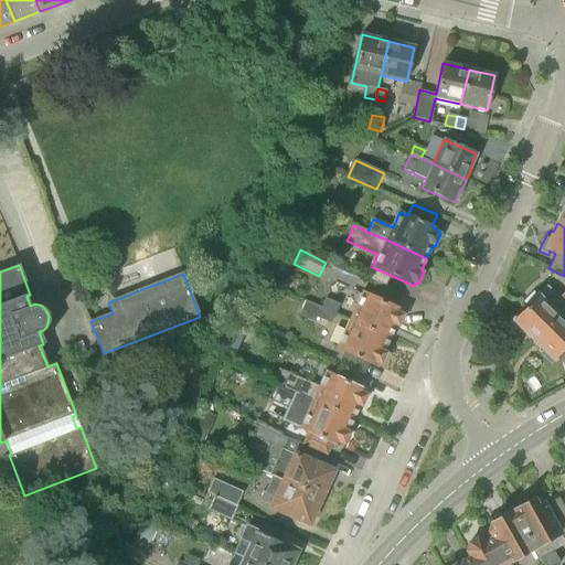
[(564,307),(564,295),(561,300),(546,286),(536,297),(533,292),(522,304),(525,307),(516,317),(515,316),(509,323),(519,333),(522,330),(533,341),(533,340),(557,316),(564,307)]
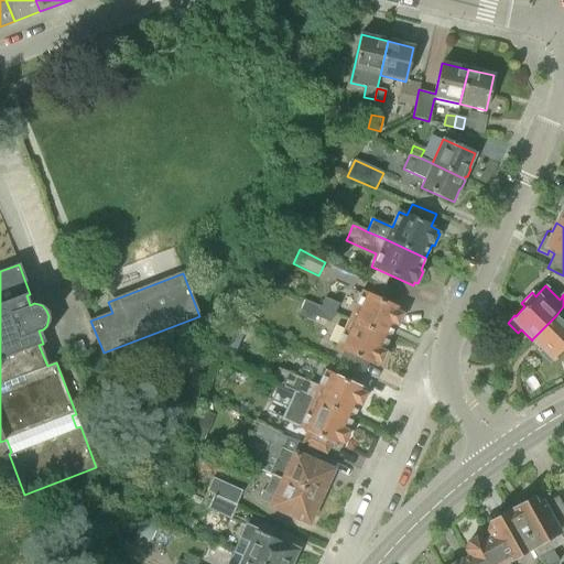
[(362,292),(349,320),(389,338),(396,325),(398,326),(403,314),(401,313),(402,310),(362,292)]
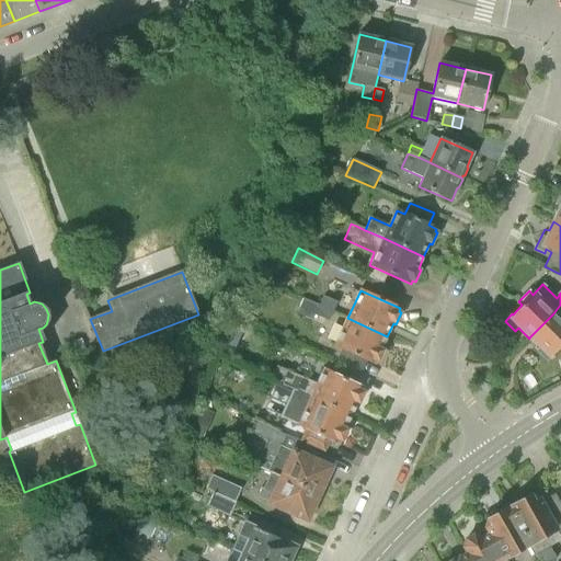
[(322,296),(318,306),(332,312),(336,302),(322,296)]
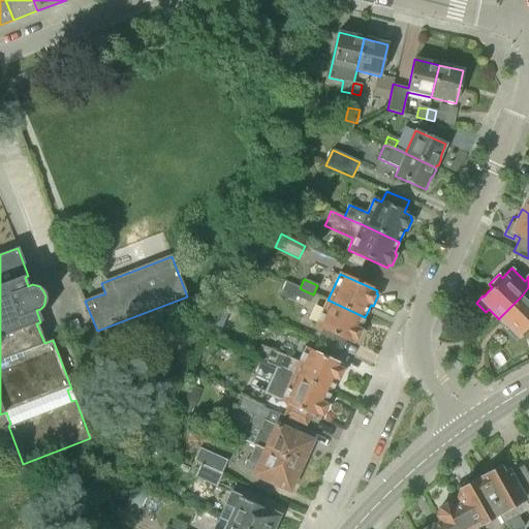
[(528,287),(522,296),(499,318),(506,325),(503,329),(516,341),(528,327),(528,287)]
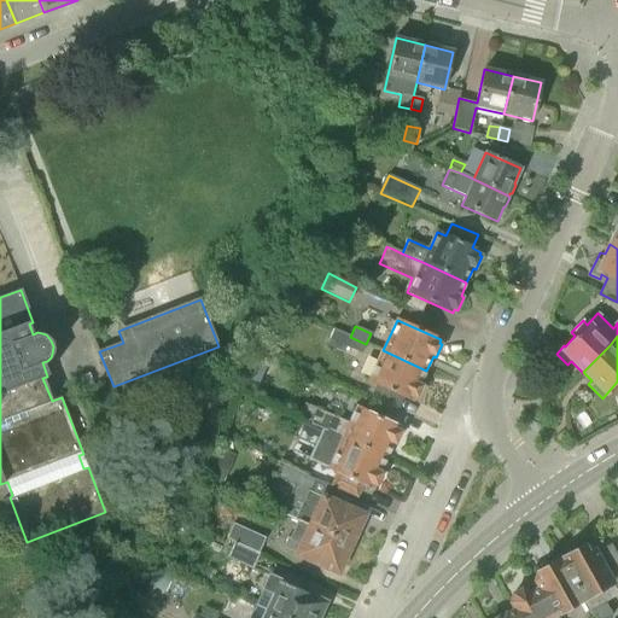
[(366,344),(350,337),(347,345),(362,353),(366,344)]
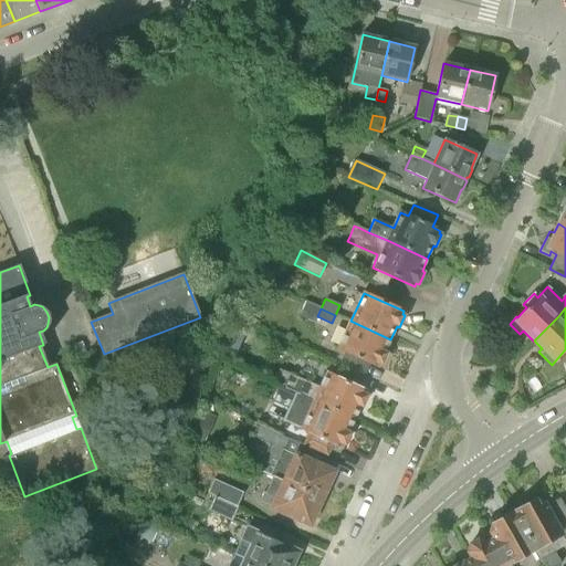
[(390,339),(350,321),(337,349),(378,368),(379,364),(381,365),(387,354),(385,353),(390,339)]
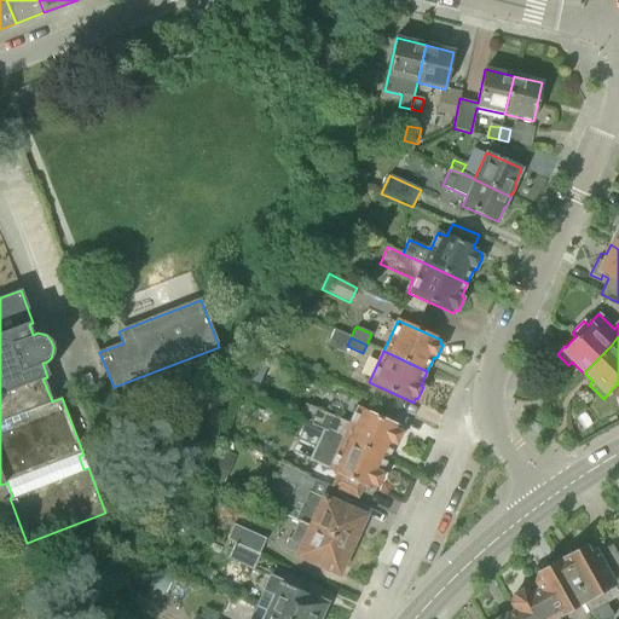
[(259,386),(268,364),(258,359),(248,381),(259,386)]
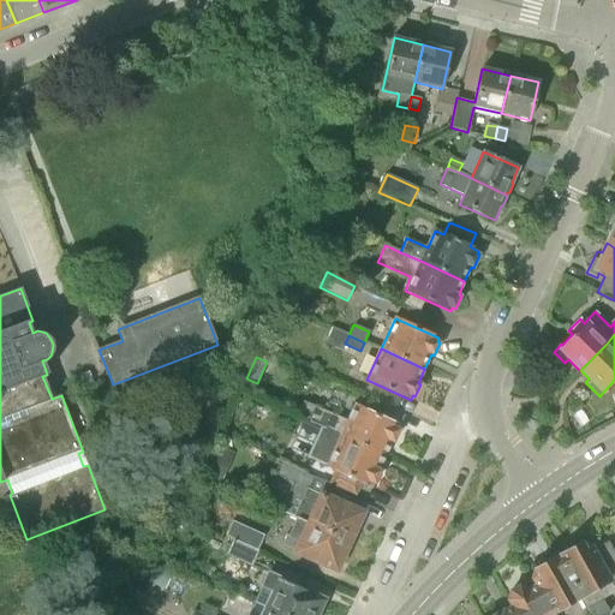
[(326,428),(384,455),(390,442),(394,443),(400,430),(396,429),(399,425),(353,405),(346,419),(304,401),(298,416),(326,428)]
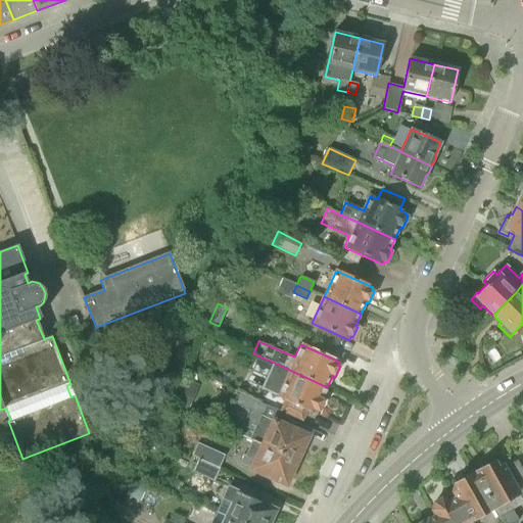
[(302,421),(307,410),(315,413),(317,411),(319,412),(324,401),(321,399),(327,387),(277,364),(265,390),(285,399),(280,411),(302,421)]
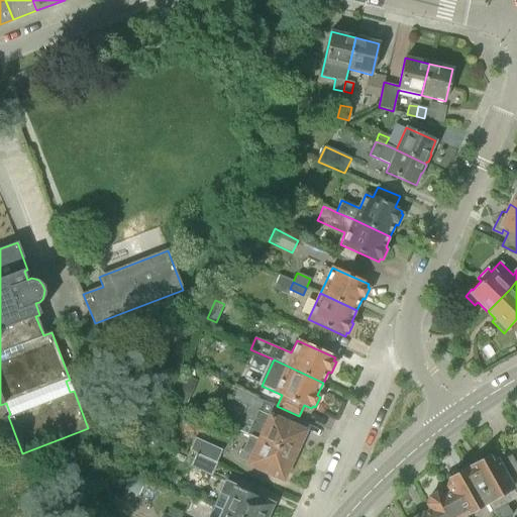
[(178,375),(173,386),(193,395),(198,384),(178,375)]
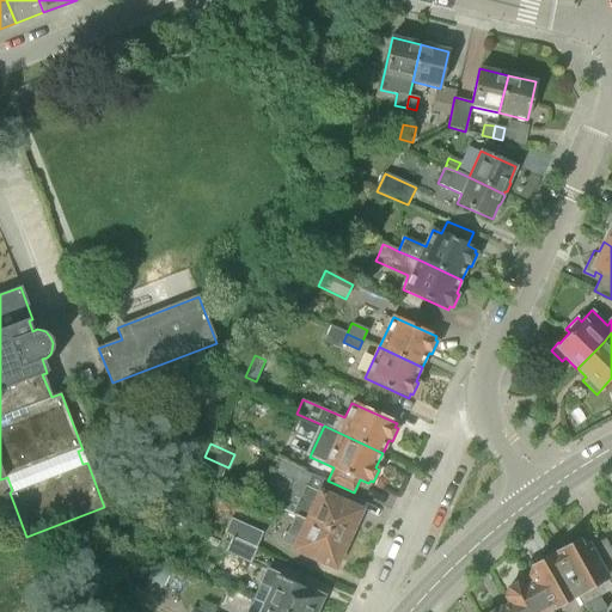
[(298,514),(347,537),(360,509),(320,491),(324,479),(281,459),(275,472),(292,481),(286,494),(298,500),(293,512),(298,514)]
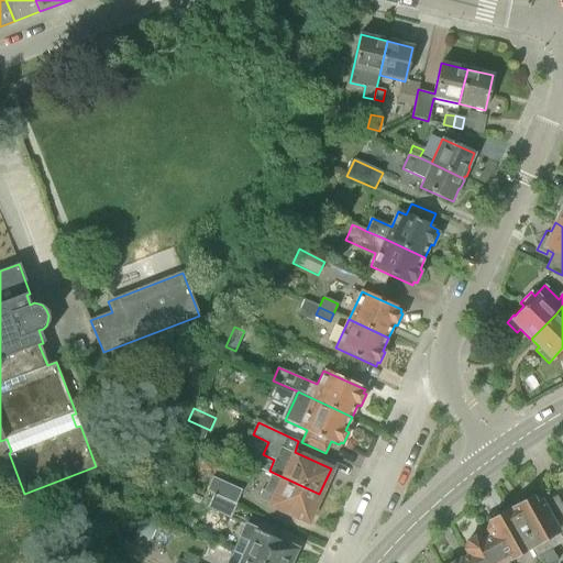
[(319,494),(274,473),(265,490),(262,489),(258,498),(271,504),(271,505),(307,521),(319,494)]
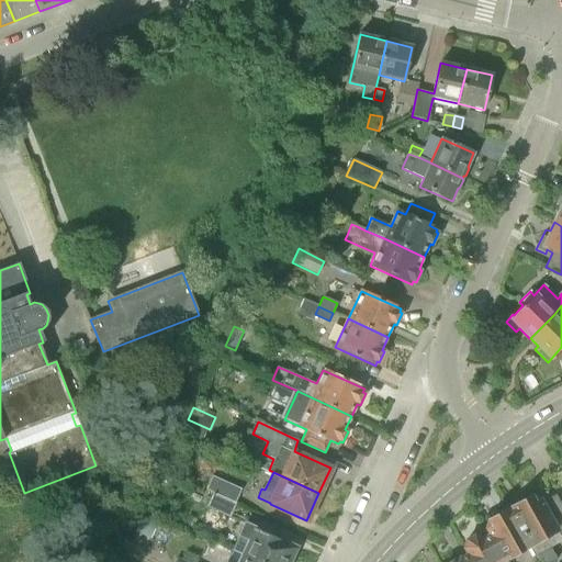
[(175,481),(163,474),(161,474),(156,486),(157,486),(169,492),(175,481)]
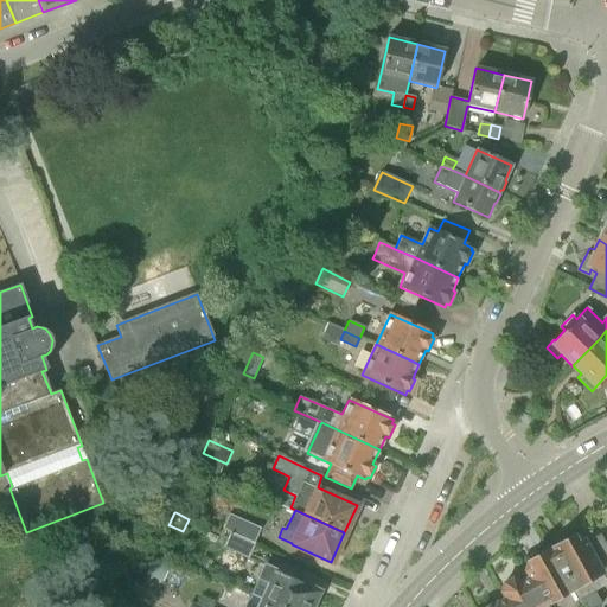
[(223,526),(230,530),(254,542),(261,529),(229,515),(223,526)]
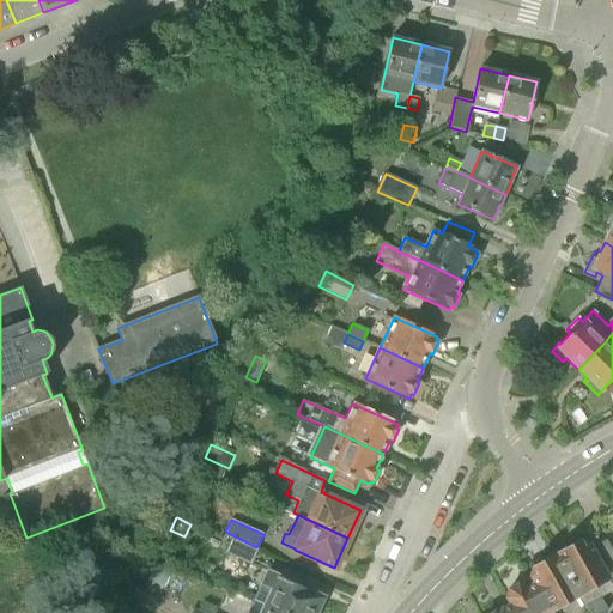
[(258,547),(256,547),(232,535),(225,552),(250,564),(258,547)]
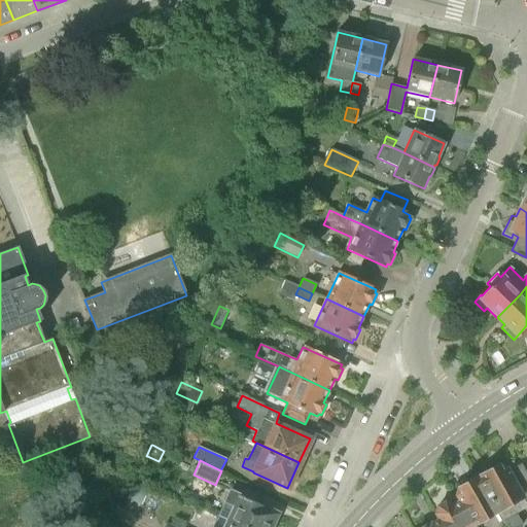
[(477,478),(495,511),(501,521),(507,526),(517,526),(522,525),(516,514),(526,507),(526,475),(522,464),(508,471),(506,468),(497,465),(477,478)]
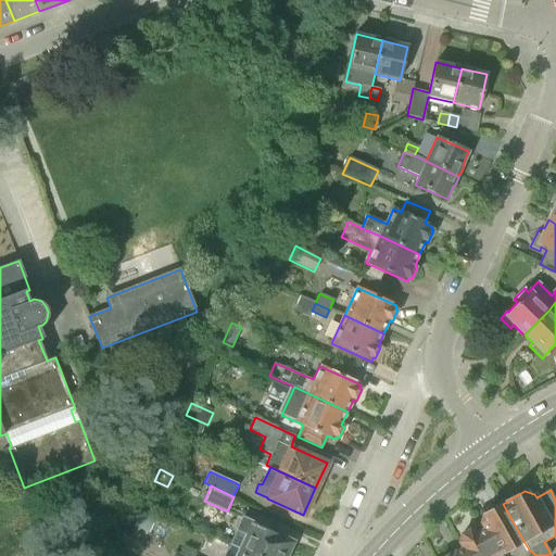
[(522,539),(503,504),(484,514),(482,523),(485,530),(487,530),(500,553),(522,539)]
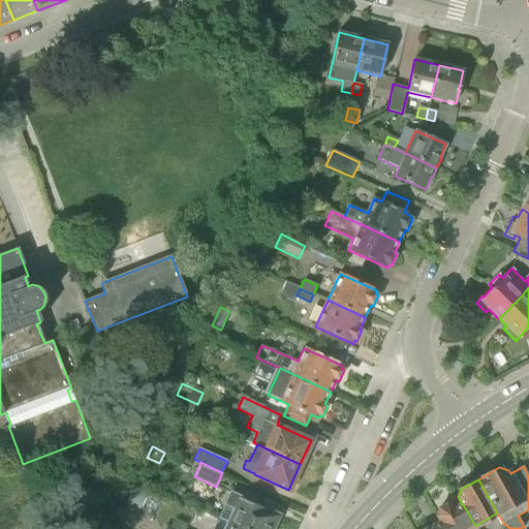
[(128,501),(141,506),(148,490),(136,485),(134,484),(127,500),(128,501)]
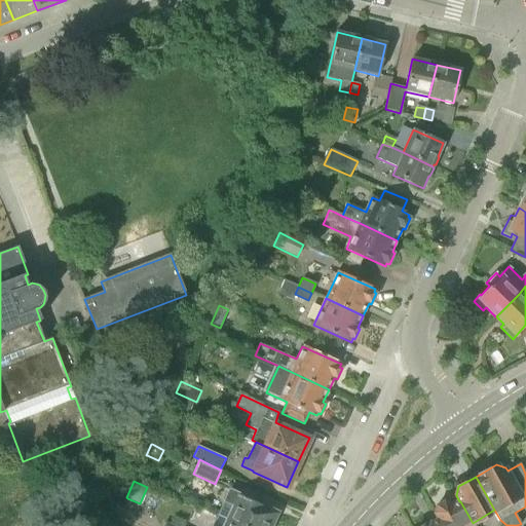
[(229,490),(218,516),(239,525),(268,525),(275,512),(229,490)]
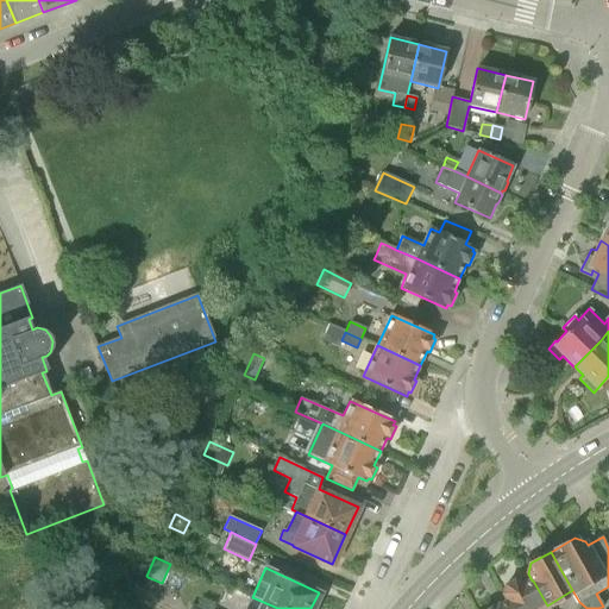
[(533,581),(532,581),(525,584),(523,583),(515,581),(506,585),(503,595),(507,602),(509,601),(513,608),(548,608),(547,606),(533,581)]
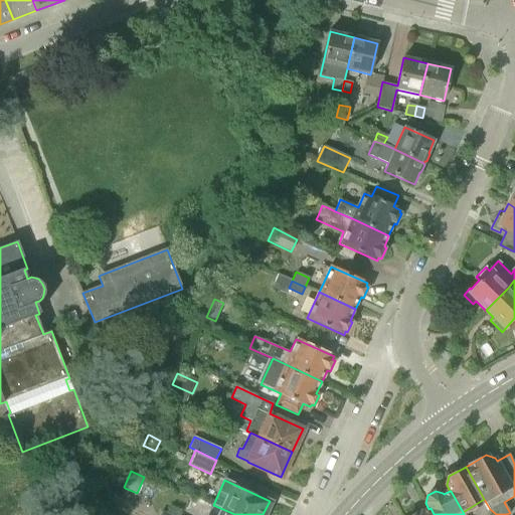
[(234,514),(213,505),(208,514),(234,514)]
